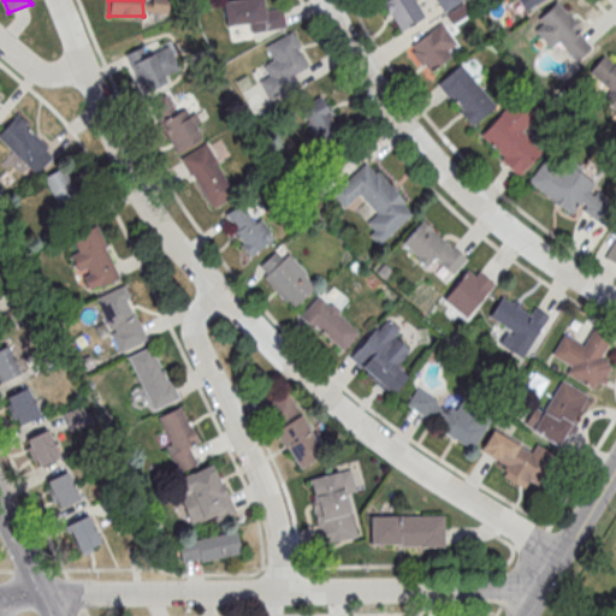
[(229,0),(223,1),(226,27),(248,23),(250,33),(286,28),(283,6),(265,10),(262,0),(229,0)]
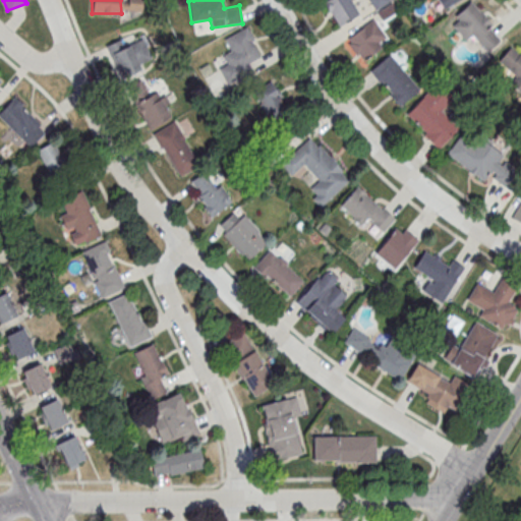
[(324,0),(337,25),(361,14),(353,0),(324,0)]
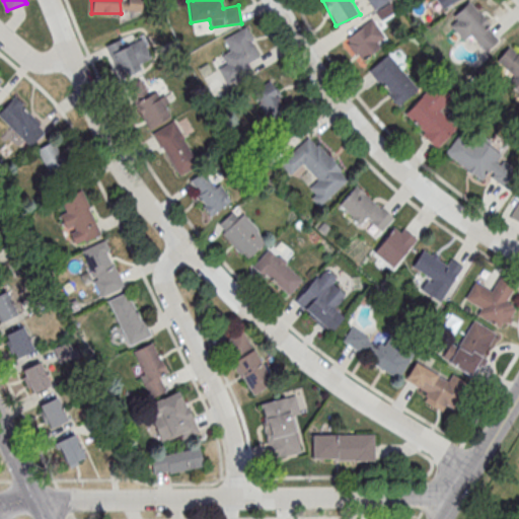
[(436,0),(440,8),(455,0),(436,0)]
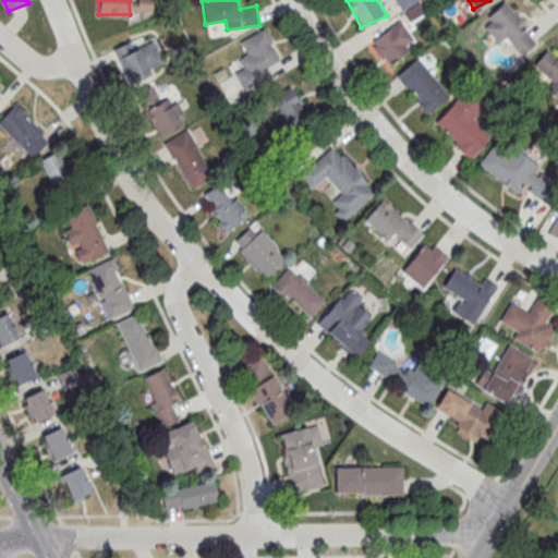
[(506,36),(521,53),(538,38),(505,1),(481,23),(499,43),(506,36)]
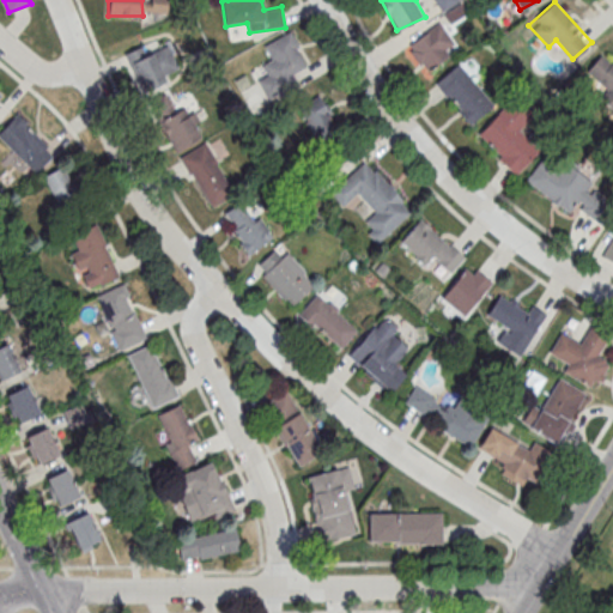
[(422,71),(455,52),(441,24),(406,43),(422,71)]
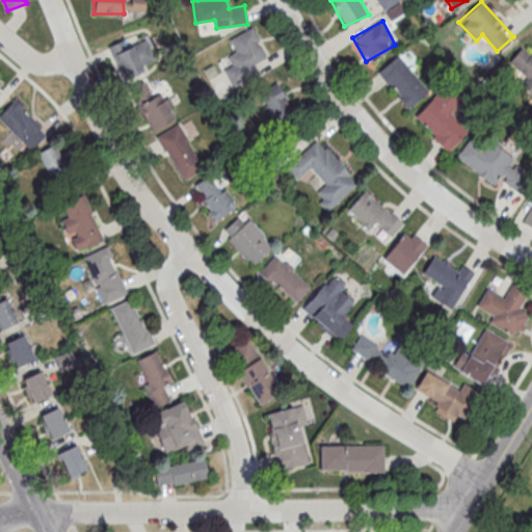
[(253,26),(229,40),(236,51),(227,56),(232,65),(223,70),(233,87),(259,74),(254,64),(266,58),(257,42),(260,40),(253,26)]
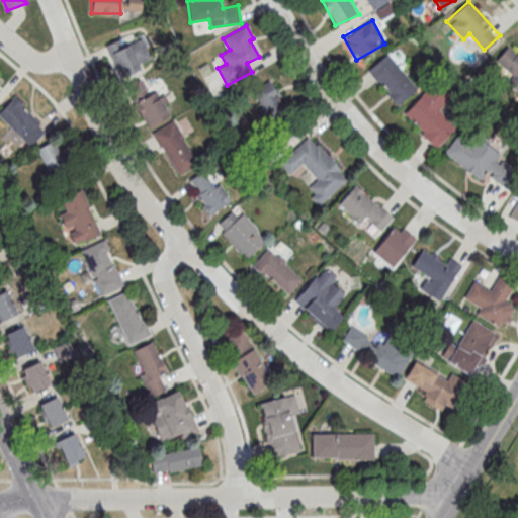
[(107,47),(119,75),(152,62),(141,33),(107,47)]
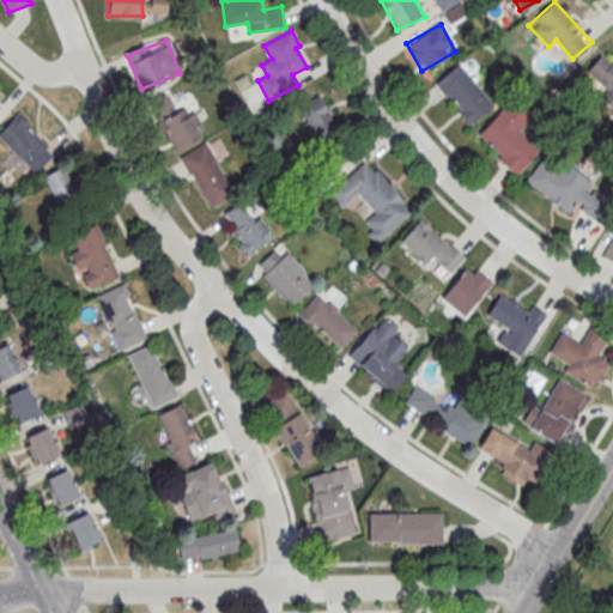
[(434,85),(471,125),(495,102),(457,62),(434,85)]
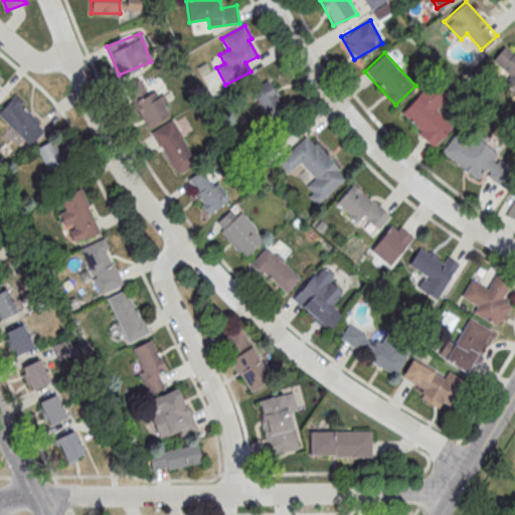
[(124,86),(131,100),(145,92),(139,78),(124,86)]
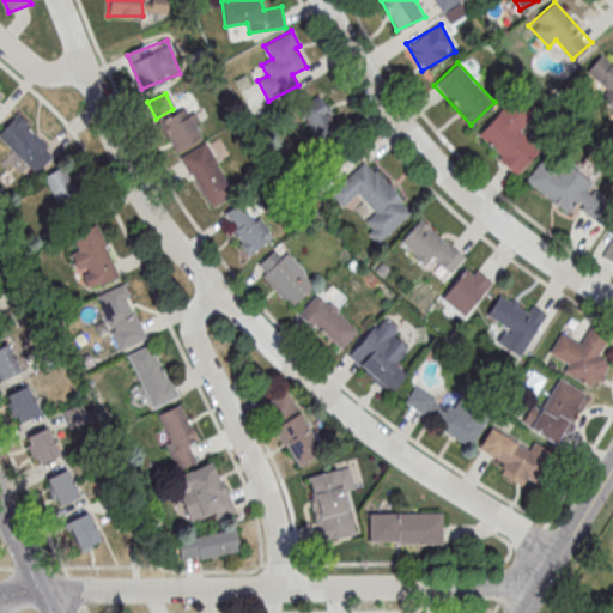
[(297,108),(316,140),(338,127),(319,95),(297,108)]
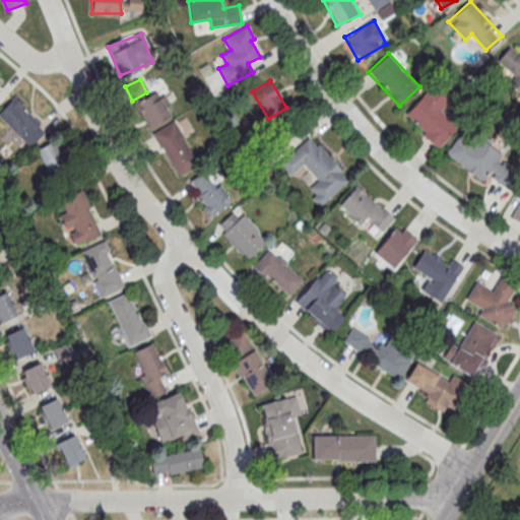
[(437,146),(457,127),(440,109),(448,101),(434,85),(404,114),(437,146)]
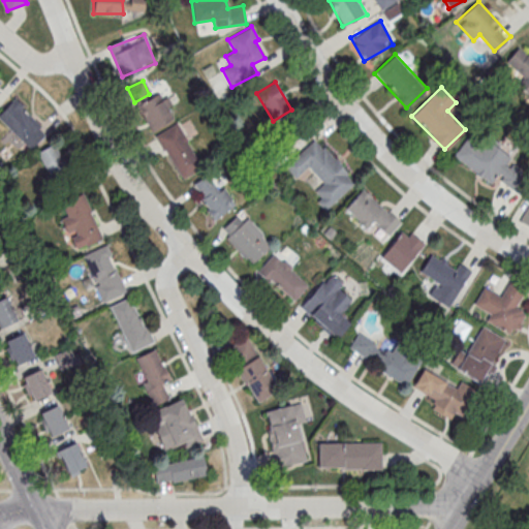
[(137,101),(147,129),(175,120),(165,92),(137,101)]
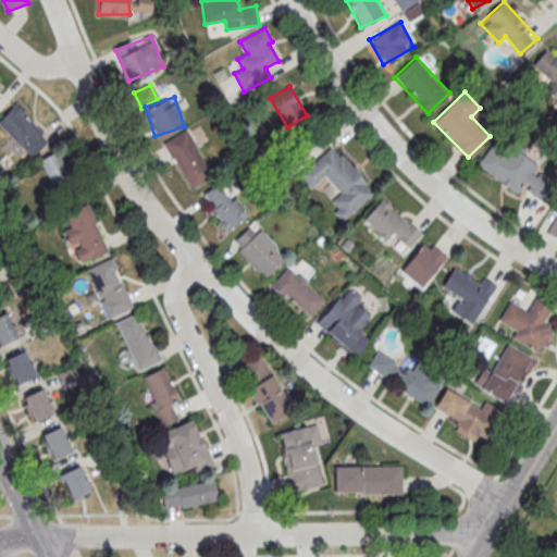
[(15,102),(0,118),(0,125),(31,157),(51,138),(15,102)]
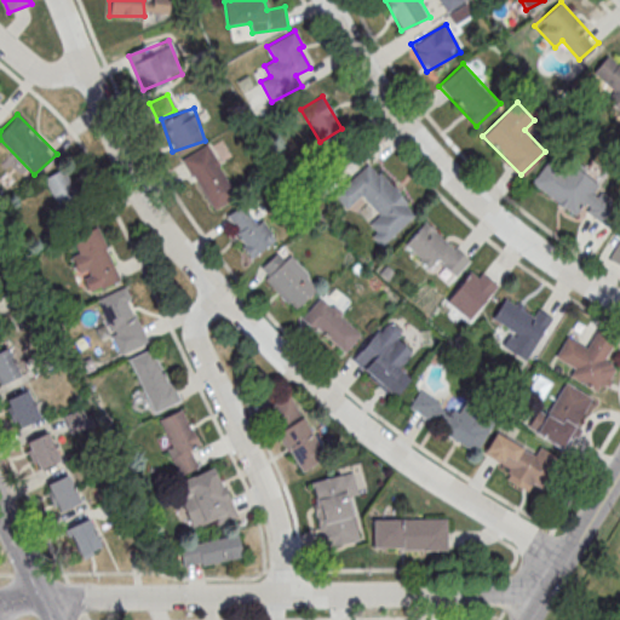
[(183,156),(211,210),(236,196),(208,143),(183,156)]
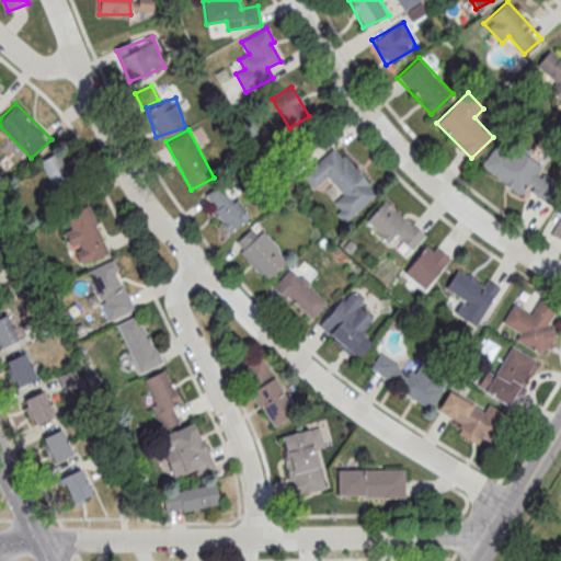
[(481,165),(521,195),(527,186),(545,201),(556,185),(537,172),(540,169),(501,138),(481,165)]
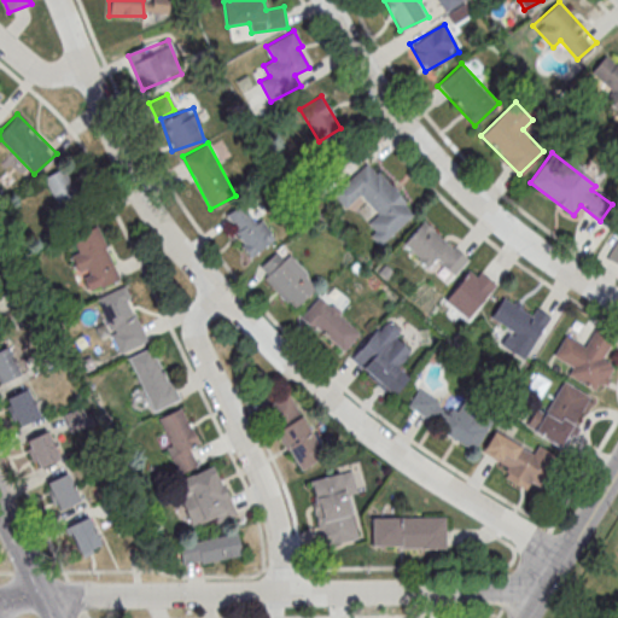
[(366,163),(375,174),(379,172),(407,202),(406,204),(413,214),(380,244),(372,235),(377,231),(368,222),(378,214),(360,194),(345,208),(332,193),(348,179),(348,180),(366,163)]
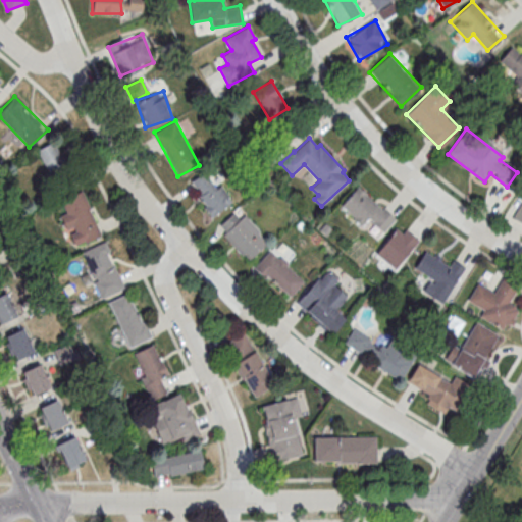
[(36,151),(51,174),(67,164),(52,141),(36,151)]
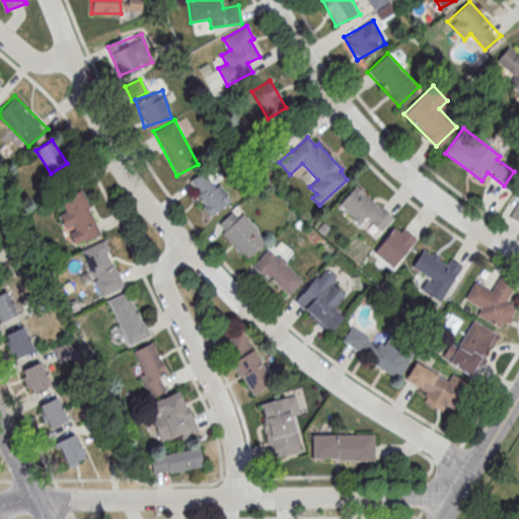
[(229,201),(207,168),(187,181),(209,215),(229,201)]
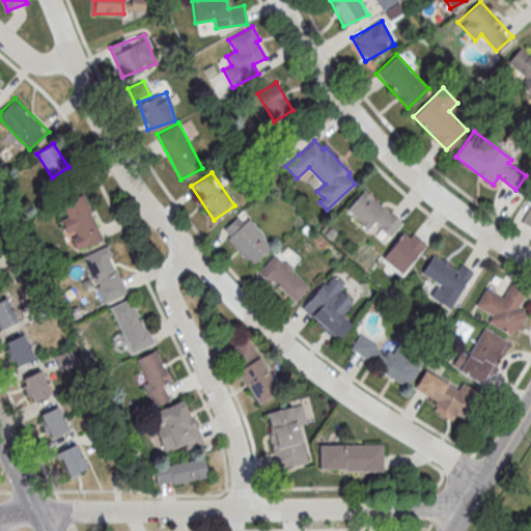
[(346,208),(364,189),(402,222),(390,235),(374,221),(368,228),(346,208)]
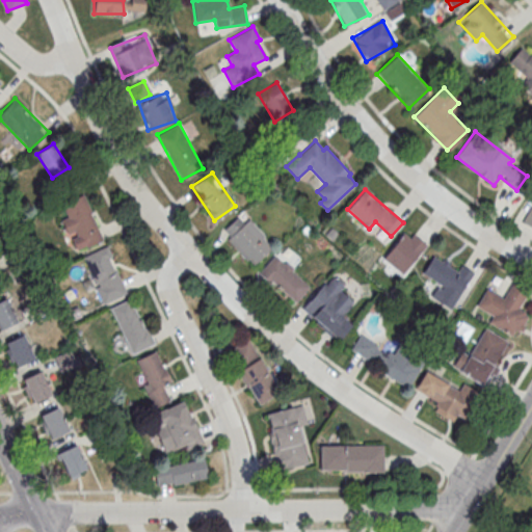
[(85,195),(62,204),(67,217),(63,218),(74,249),(101,240),(85,195)]
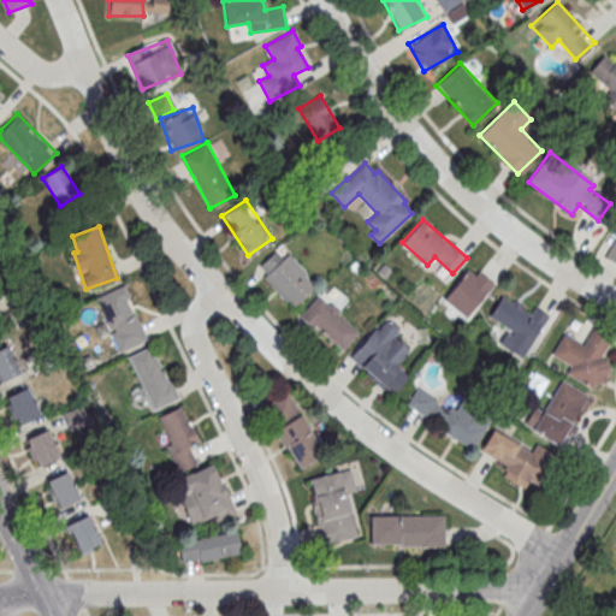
[(615,265),(615,235),(603,258),(615,265)]
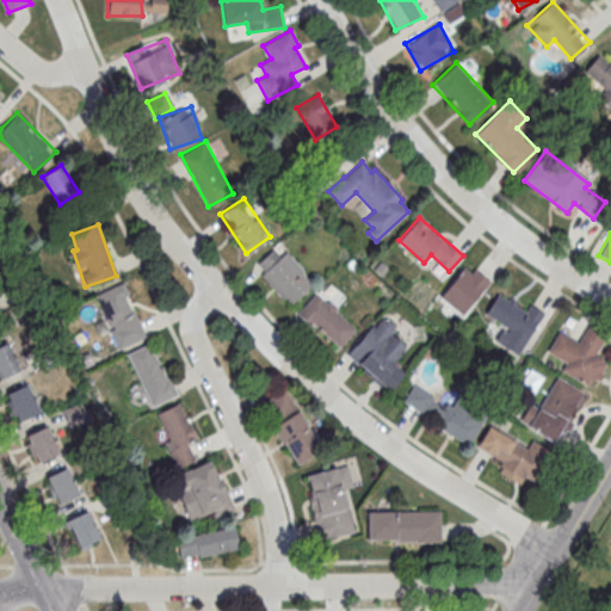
[(284,252),(282,254),(275,247),(253,266),(289,304),(313,282),(284,252)]
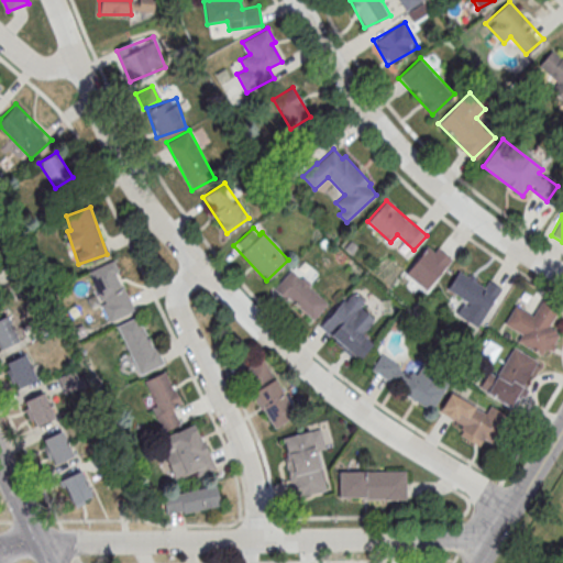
[(426,290),(451,260),(430,242),(405,273),(426,290)]
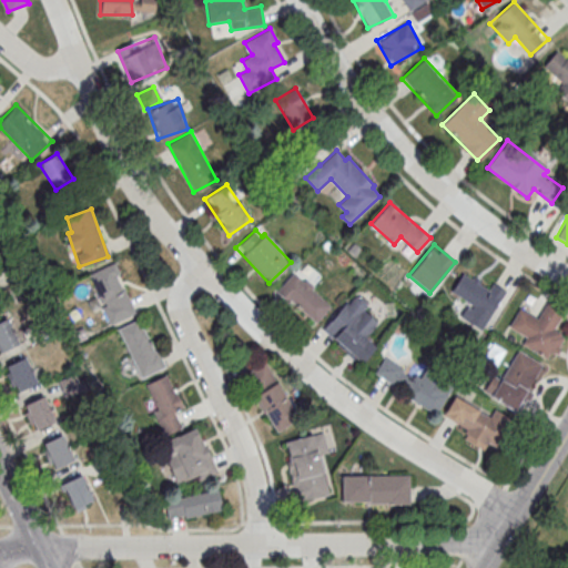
[(89,273),(109,324),(135,313),(114,263),(89,273)]
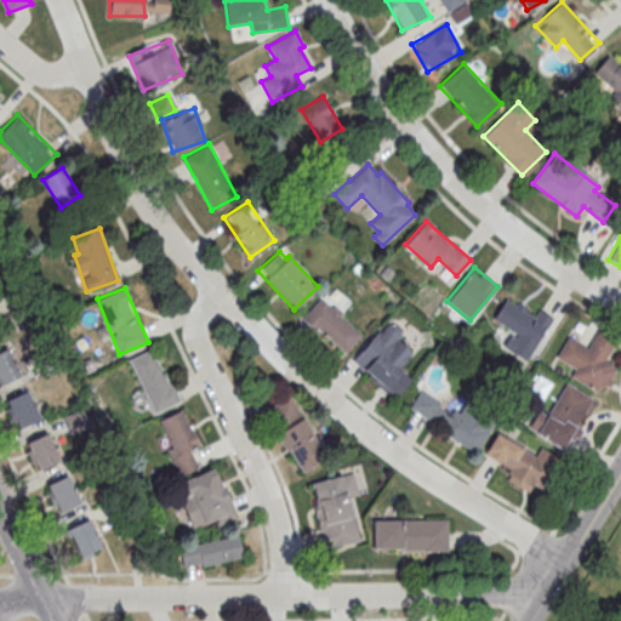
[(320,298),(362,335),(346,353),(317,328),(315,330),(302,319),(320,298)]
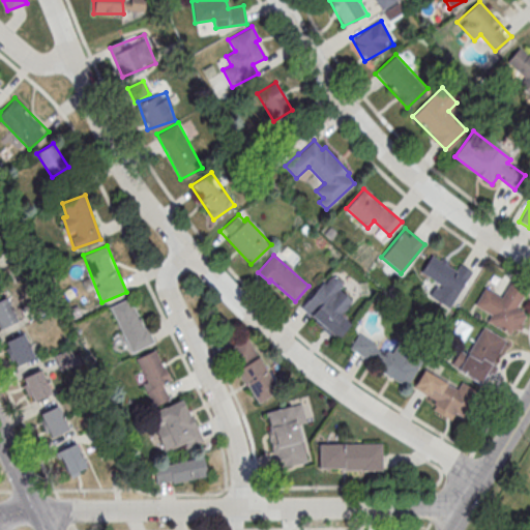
[(472,271),(449,307),(431,295),(437,286),(441,289),(442,286),(420,271),(432,255),(441,260),(442,258),(449,262),(447,265),(457,270),(460,264),(472,271)]
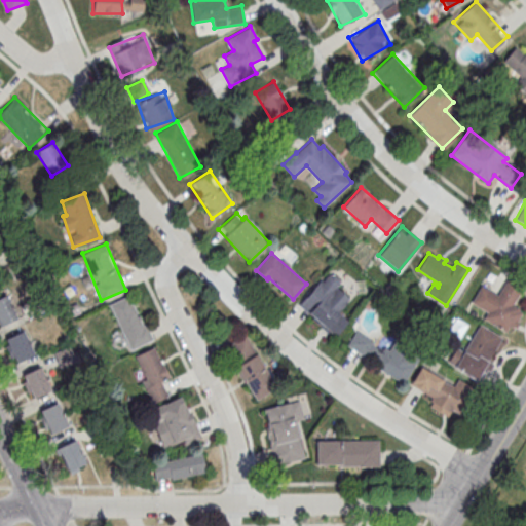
[(321,279),(299,305),(336,336),(348,322),(338,312),(349,298),(337,288),(339,285),(339,278),(334,274),(328,274),(323,282),(321,279)]
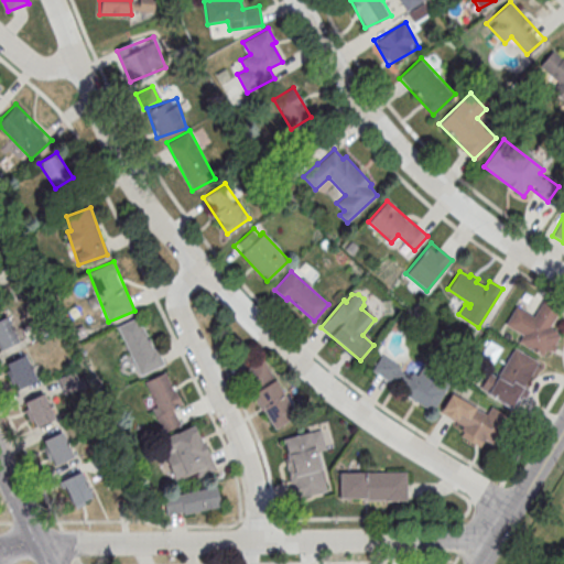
[(546,294),(563,304),(550,326),(559,332),(557,333),(561,335),(551,351),(548,349),(543,356),(519,342),(523,335),(506,324),(517,305),(533,316),(546,294)]
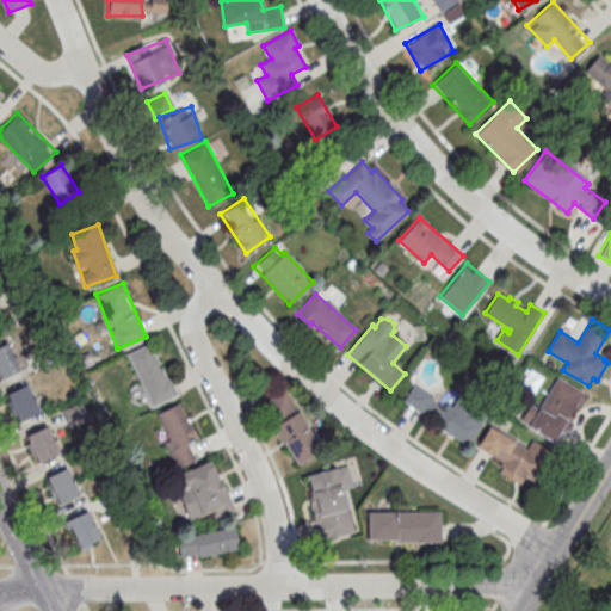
[(0,344),(7,341),(19,370),(0,377),(0,344)]
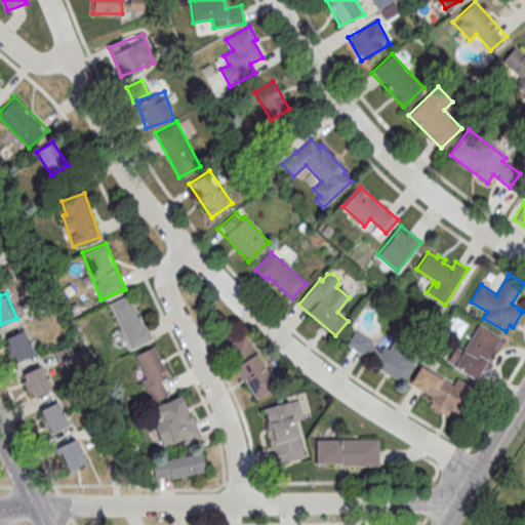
[(110,304),(130,349),(153,338),(146,323),(144,325),(133,304),(131,305),(127,295),(110,304)]
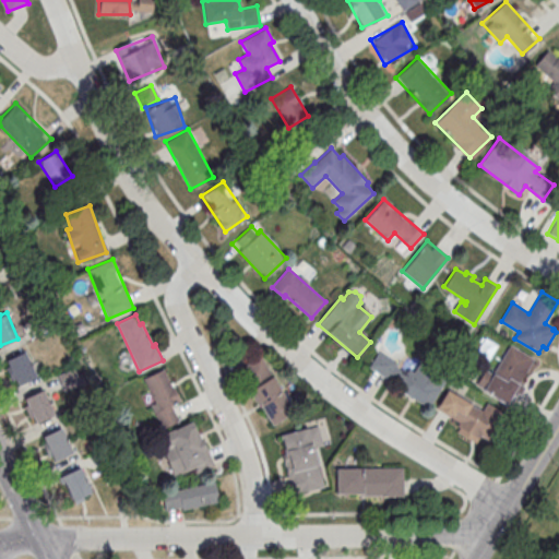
[(510,344),(534,358),(515,390),(519,392),(510,406),(476,385),(486,369),(492,373),(510,344)]
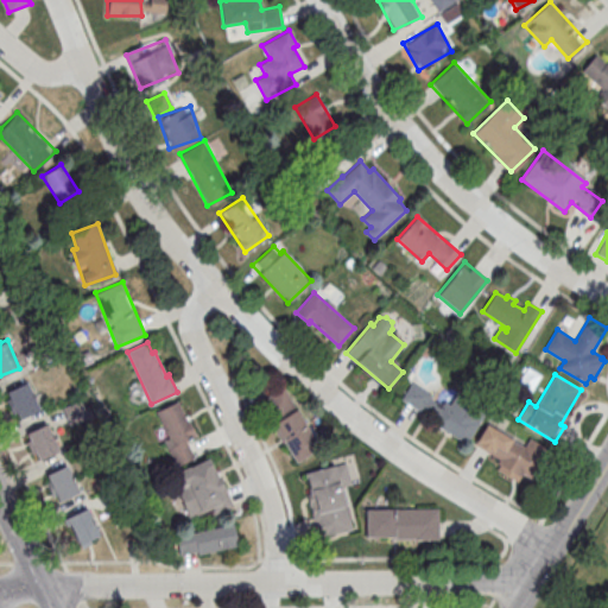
[(7,391),(26,381),(39,410),(19,419),(16,412),(12,413),(6,399),(10,398),(7,391)]
